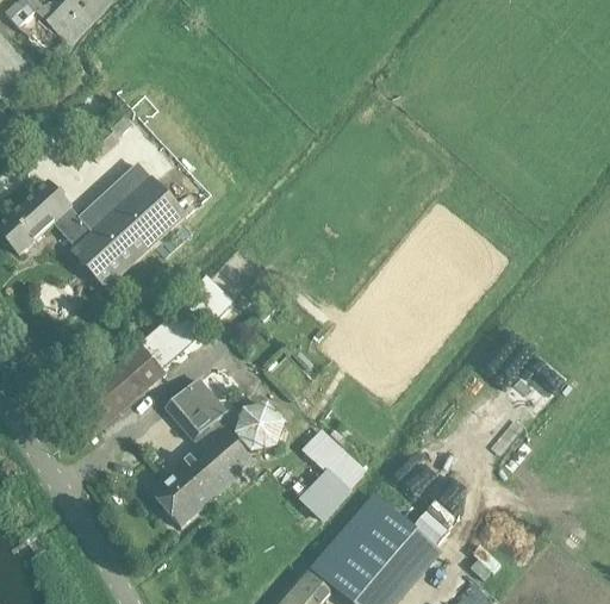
[(17,0),(5,11),(45,56),(63,41),(35,8),(42,2),(39,0),(17,0)]
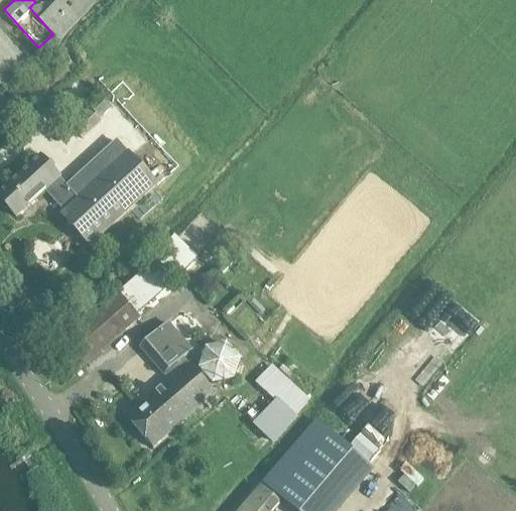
[(0,80),(2,82),(28,57),(0,26),(0,80)]
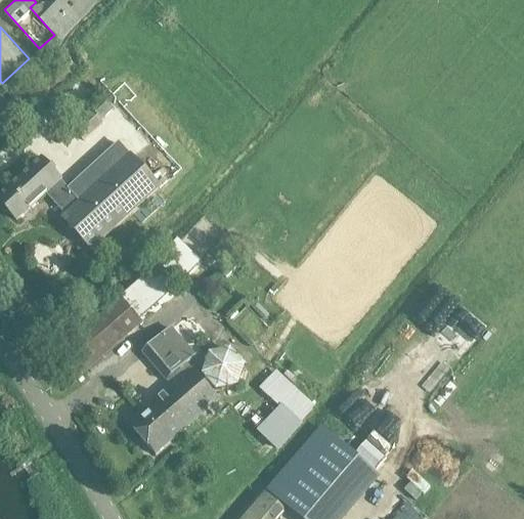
[(99,120),(90,110),(73,125),(82,135),(99,120)]
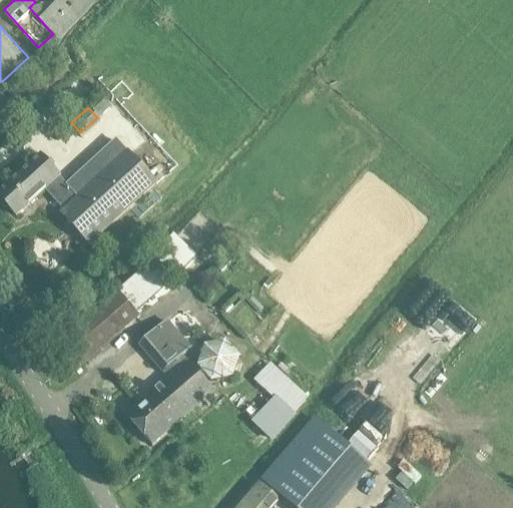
[(87,238),(153,178),(114,135),(65,179),(40,151),(0,186),(0,194),(14,210),(42,185),(62,207),(60,208),(87,238)]
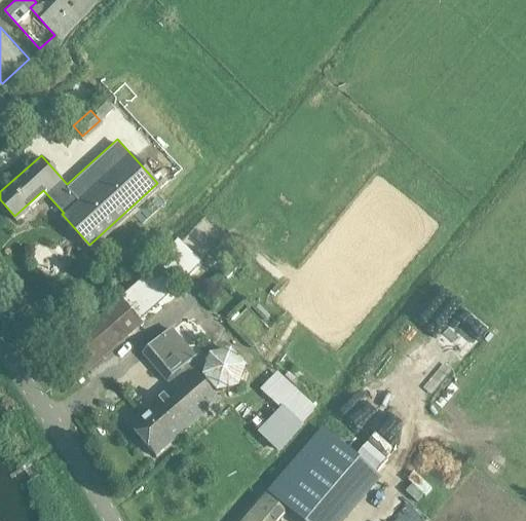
[(129,332),(108,307),(58,351),(79,376),(129,332)]
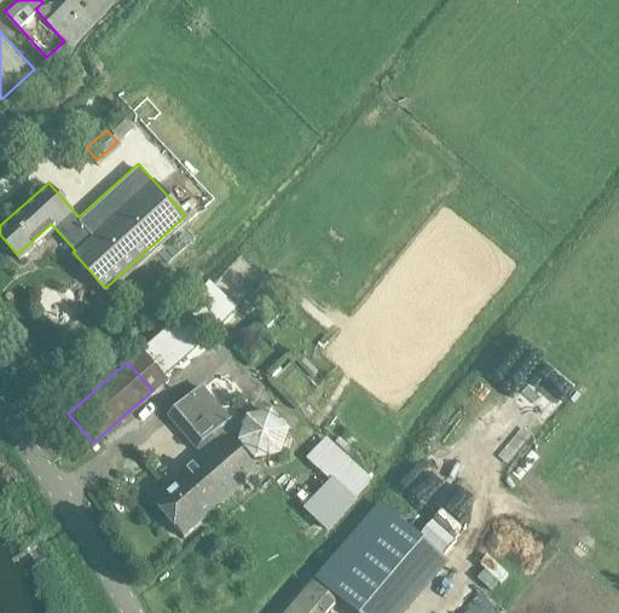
[(150,496),(183,535),(259,468),(226,431),(236,422),(200,383),(167,412),(201,452),(150,496)]
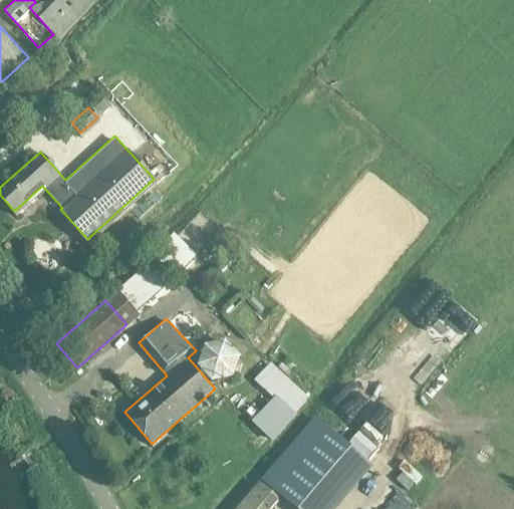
[(201,345),(195,364),(208,379),(227,375),(234,356),(221,341),(201,345)]
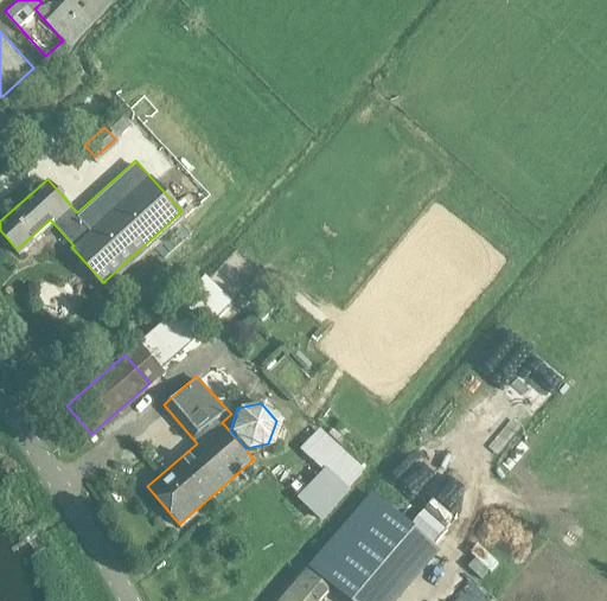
[(360,470),(319,427),(302,445),(330,471),(302,498),(319,515),(347,486),(346,484),(360,470)]
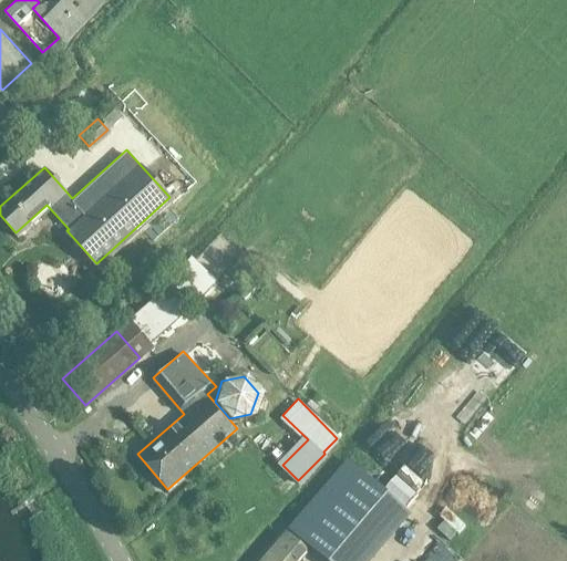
[(372,476),(348,456),(288,526),(312,546),(372,476)]
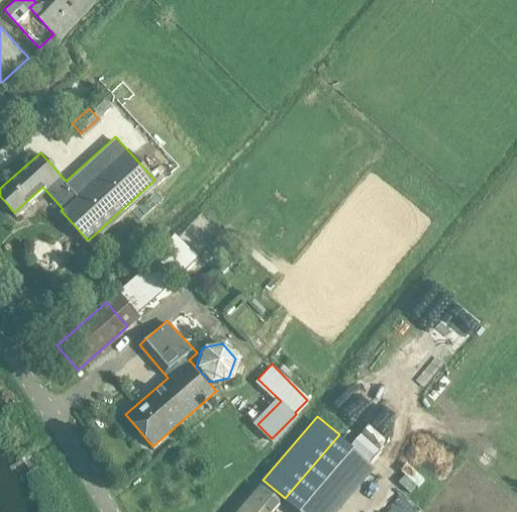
[(339,434),(285,498),(300,511),(328,511),(372,462),(339,434)]
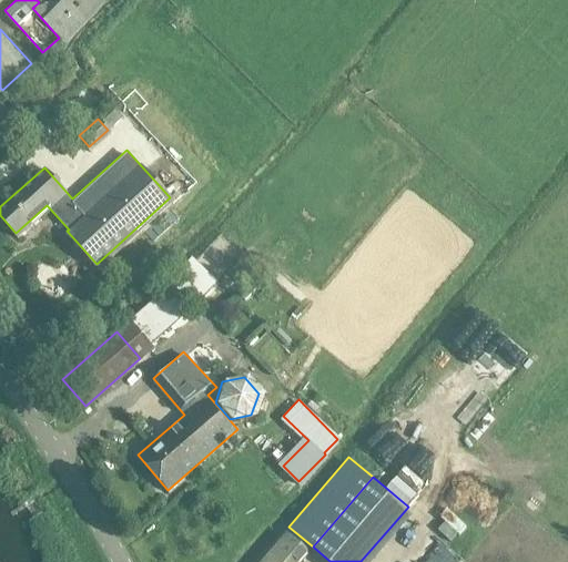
[(257,561),(298,561),(310,550),(288,530),(257,561)]
